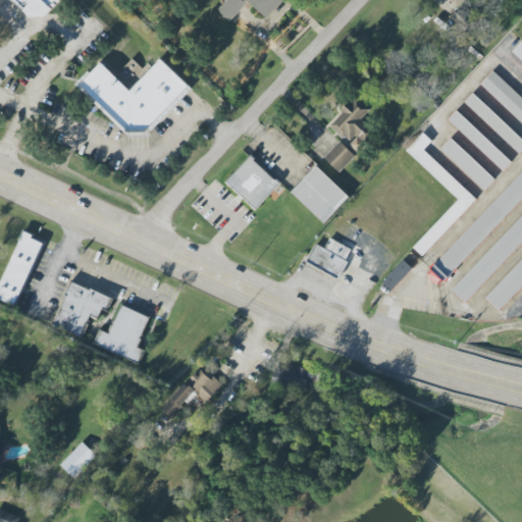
[(58,0),(9,0),(36,23),(58,0)]
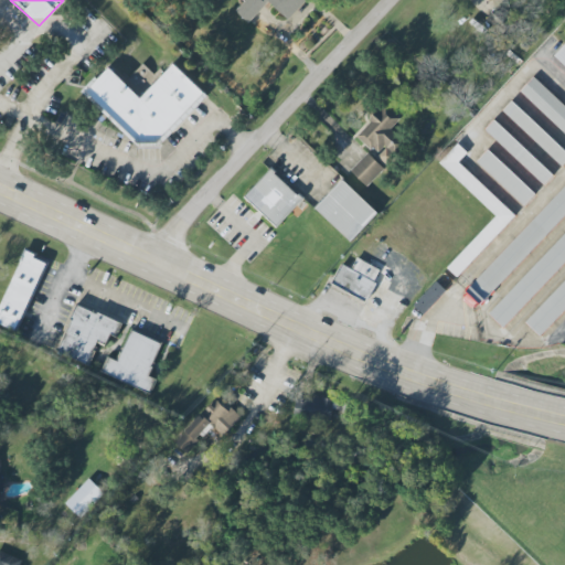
[(306,0),(245,0),(235,11),(248,23),(268,1),(288,20),(306,0)]
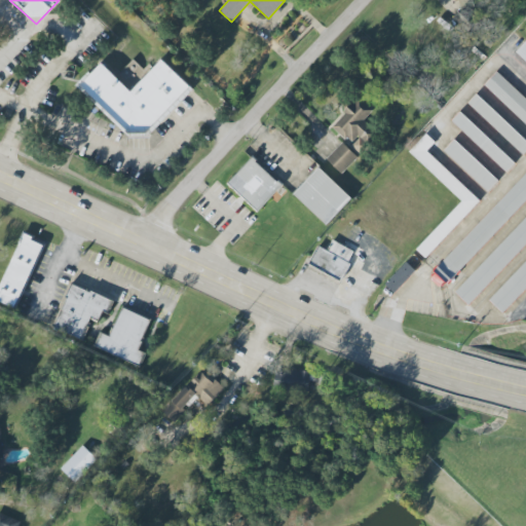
[(464,6),(453,20),(468,33),(480,21),(464,6)]
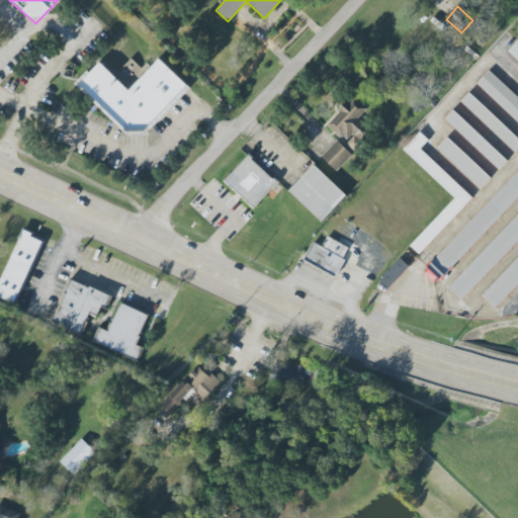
[(517,41),(508,53),(517,62),(517,41)]
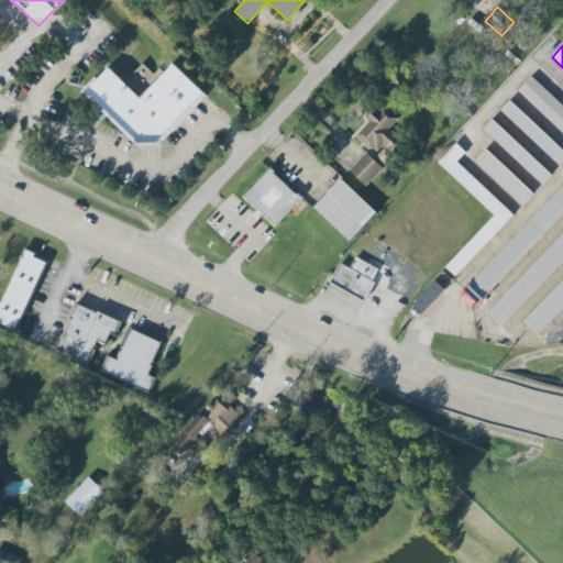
[(206,96),(174,64),(140,98),(109,67),(84,94),(139,147),(146,139),(155,147),(206,96)]
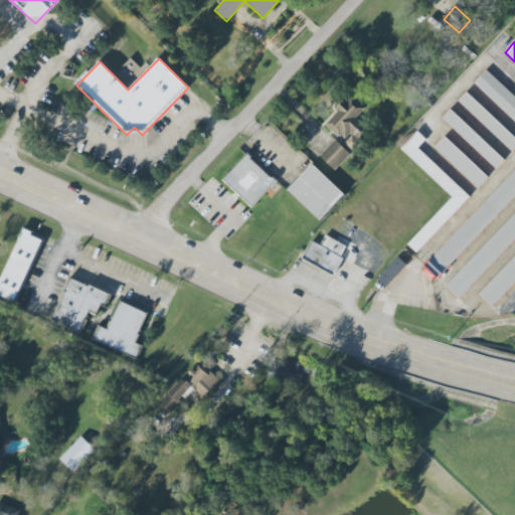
[(514,98),(486,70),(474,83),(514,122),(514,98)]
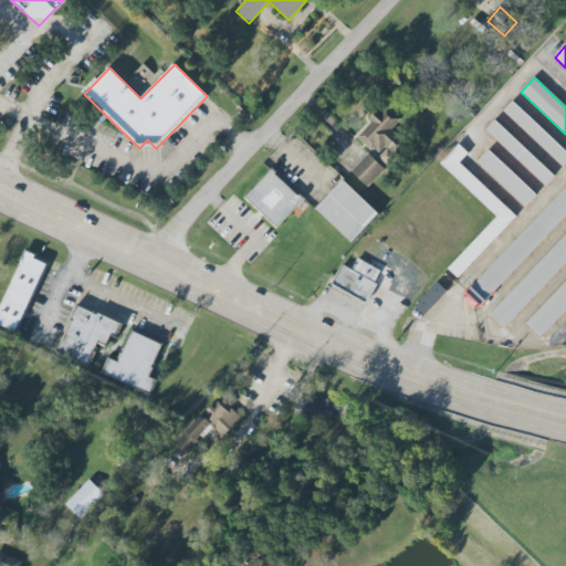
[(565,153),(512,102),(503,112),(563,168),(565,164),(565,153)]
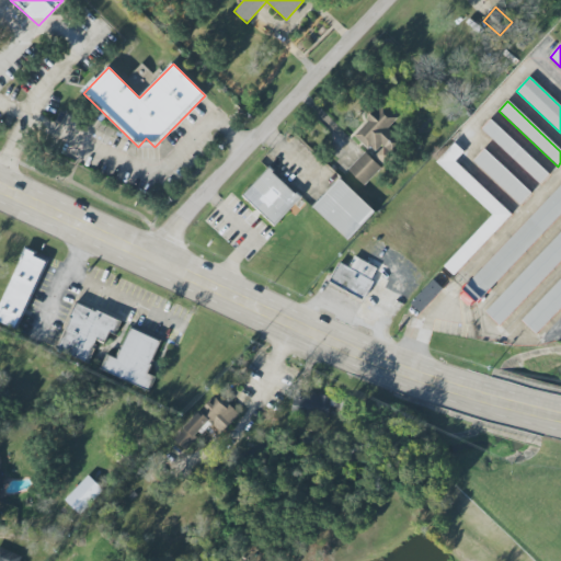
[(354,133),(384,162),(393,153),(387,146),(397,137),(388,128),(398,118),(384,104),(354,133)]
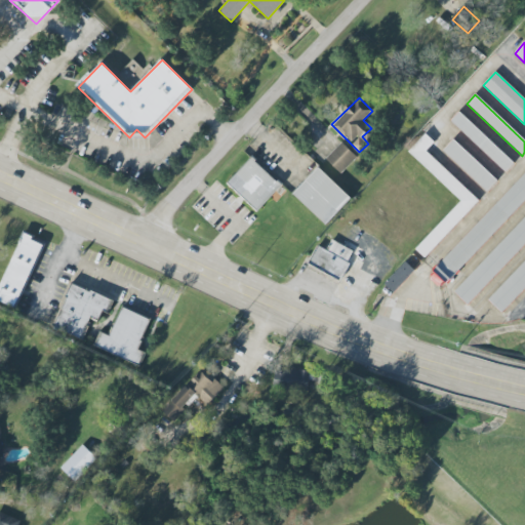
[(459,112),(450,121),(506,172),(514,163),(459,112)]
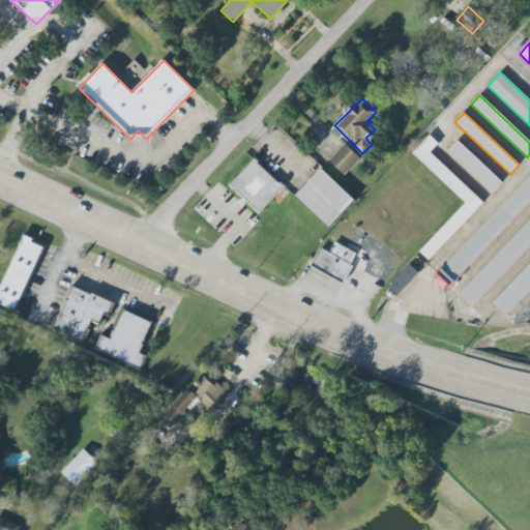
[(429,260),(482,202),(430,152),(438,143),(429,135),(412,152),(466,202),(420,251),(429,260)]
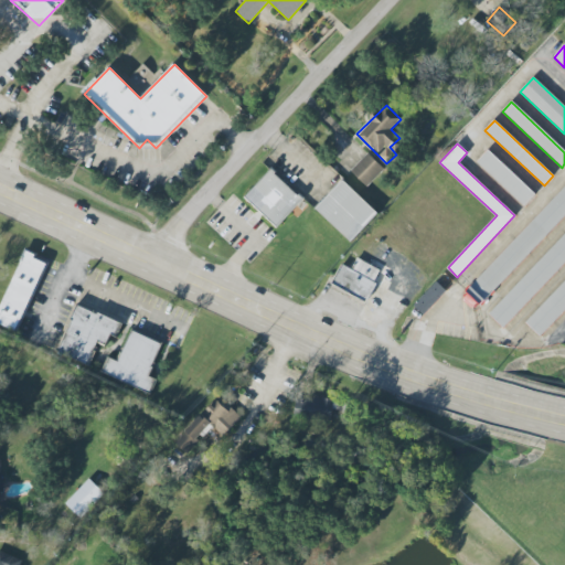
[(488,150),(476,162),(523,208),(534,195),(488,150)]
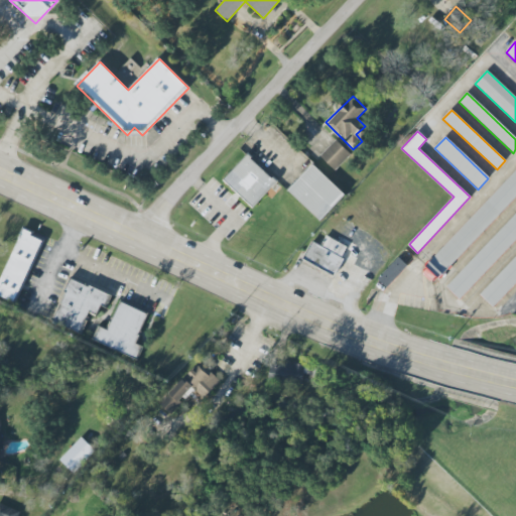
[(335,140),(319,155),(335,170),(350,154),(335,140)]
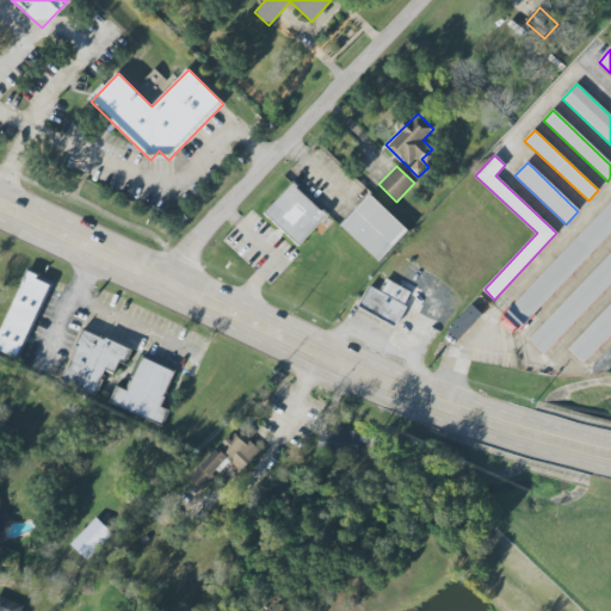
[(295,185),(266,214),(298,246),(327,217),(295,185)]
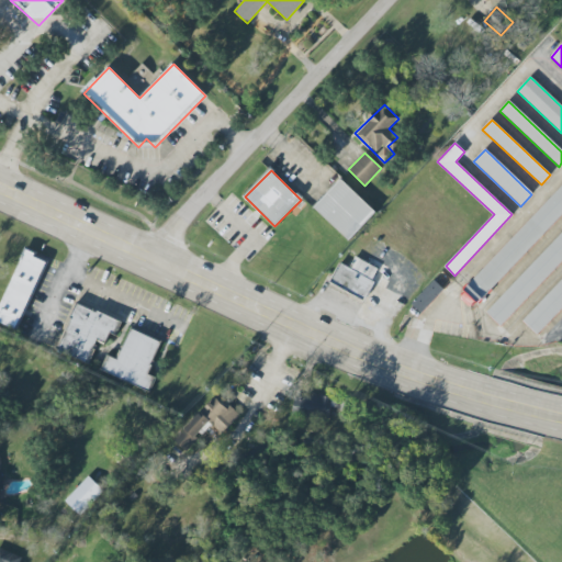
[(341,180),(315,209),(349,242),(377,213),(341,180)]
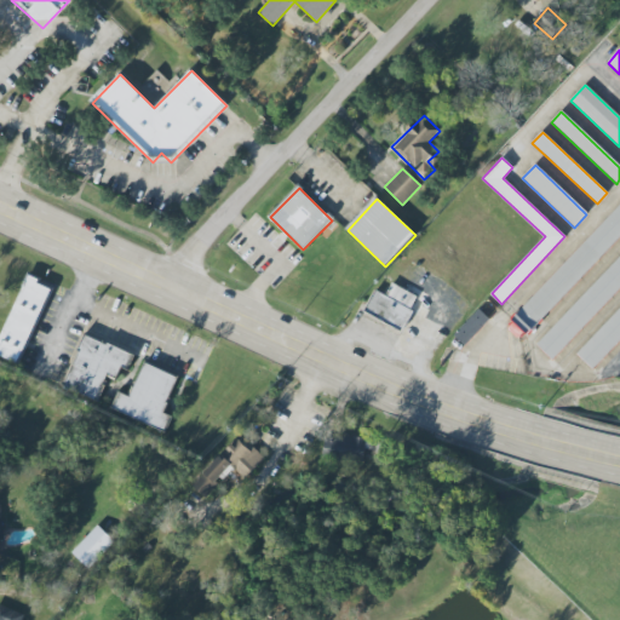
[(511,319),(619,204),(619,235),(527,333),(511,319)]
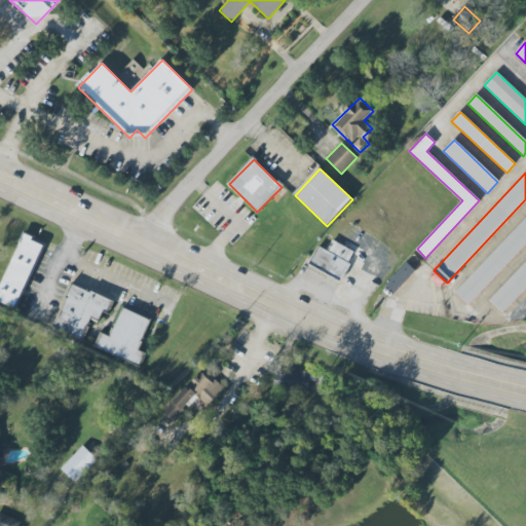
[(525,220),(456,293),(470,305),(525,246),(525,220)]
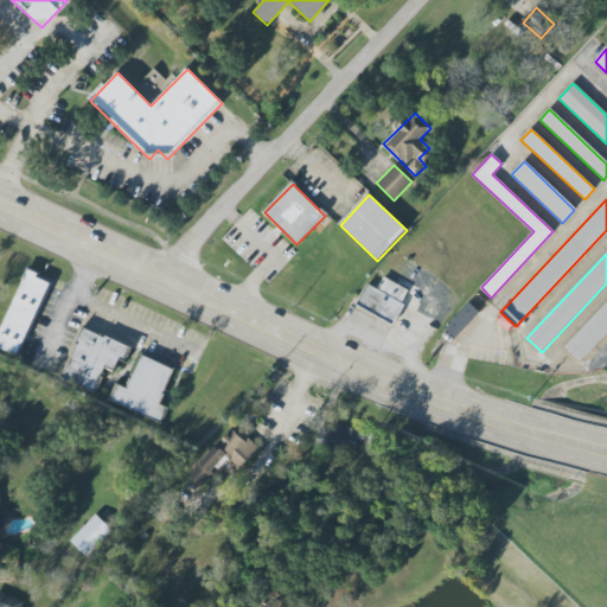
[(29,268),(0,328),(0,350),(17,357),(51,283),(37,278),(38,273),(29,268)]
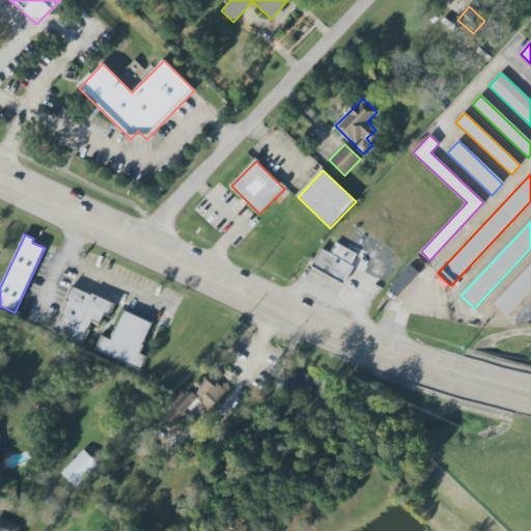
[(288,287),(331,243),(385,285),(361,322),(288,287)]
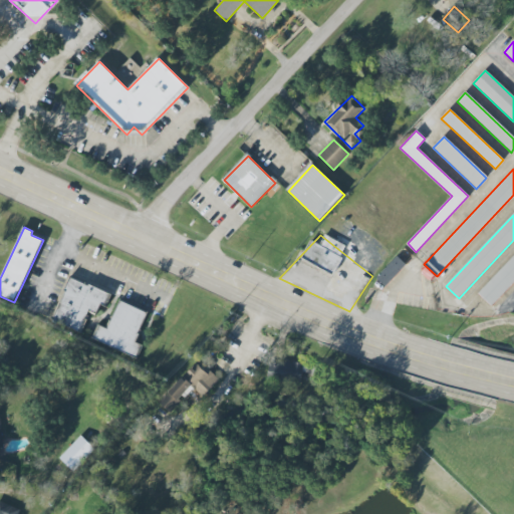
[(376,277),(396,256),(406,265),(386,286),(376,277)]
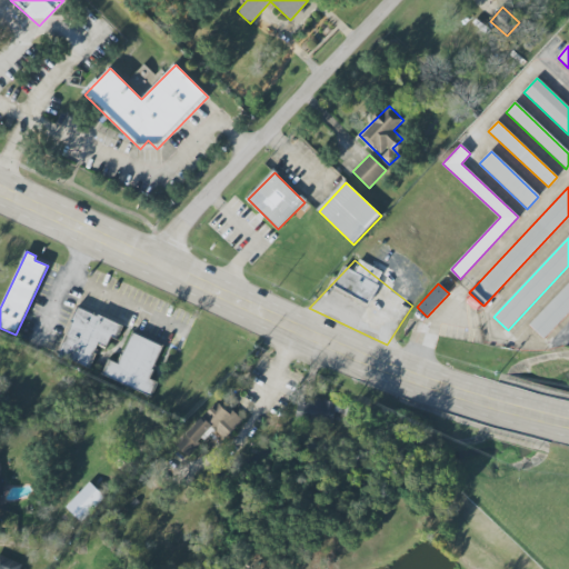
[(568,283),(530,326),(545,340),(568,313),(568,283)]
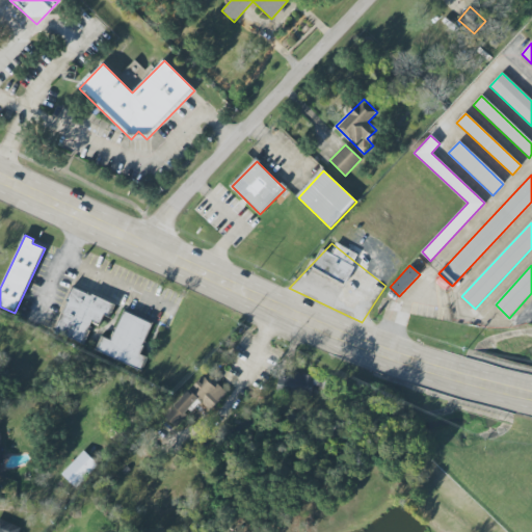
[(75,287),(54,330),(83,344),(94,322),(101,325),(105,316),(109,318),(115,306),(75,287)]
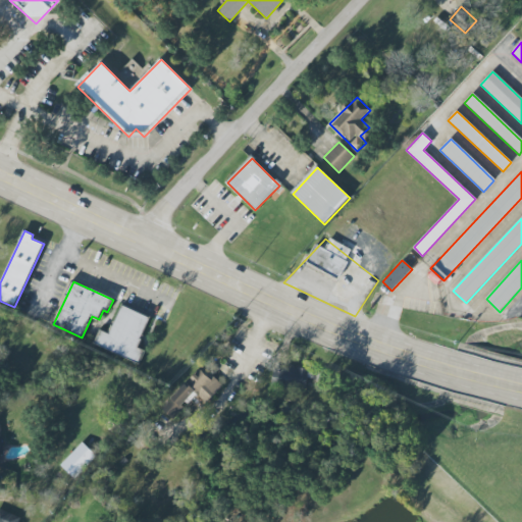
[(109,334),(100,330),(95,345),(138,362),(143,350),(137,348),(149,316),(120,305),(109,334)]
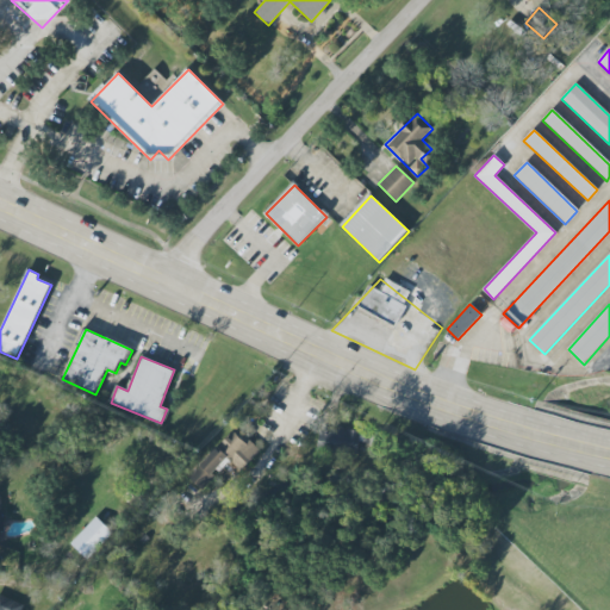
[(259,453),(236,428),(187,474),(200,489),(230,460),(240,471),(259,453)]
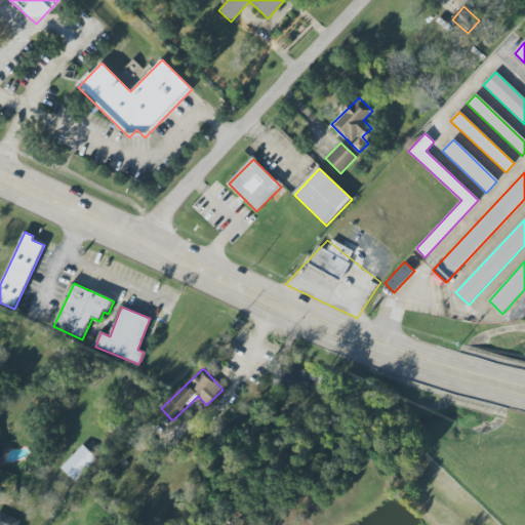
[(75,482),(96,459),(83,445),(61,468),(75,482)]
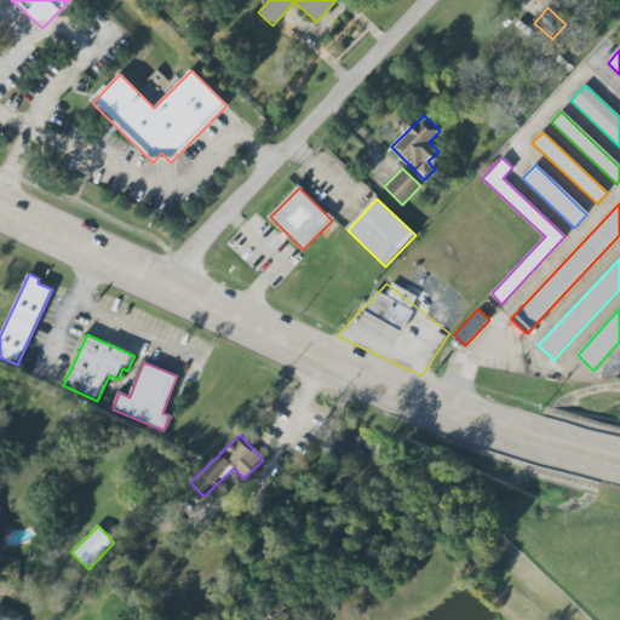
[(0,604),(0,619),(23,619),(26,616),(0,604)]
